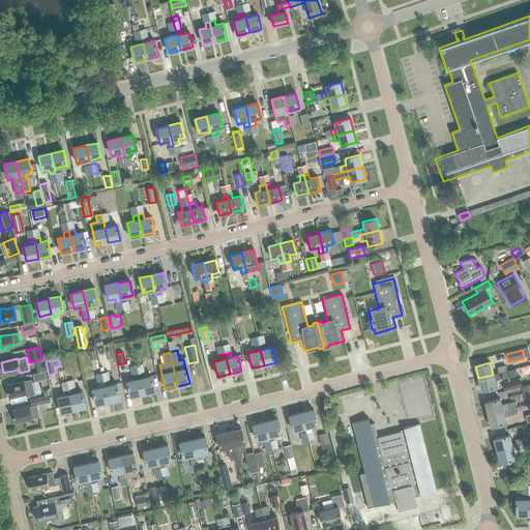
[(493,375),(478,378),(481,390),(496,387),(495,380),(517,375),(516,369),(506,371),(498,374),(493,375)]
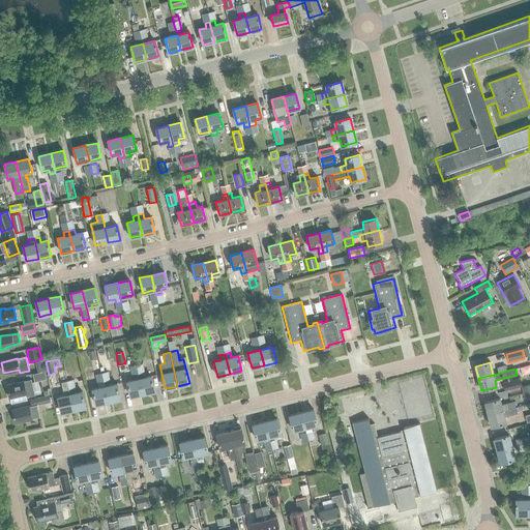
[(45,372),(33,374),(34,382),(47,379),(45,372)]
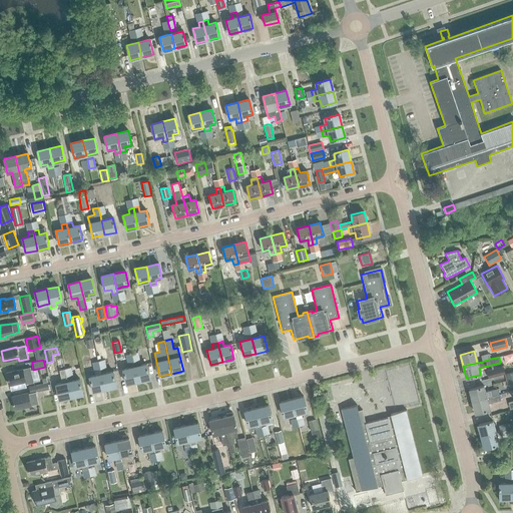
[(139,361),(133,362),(138,381),(150,379),(146,364),(140,366),(139,361)]
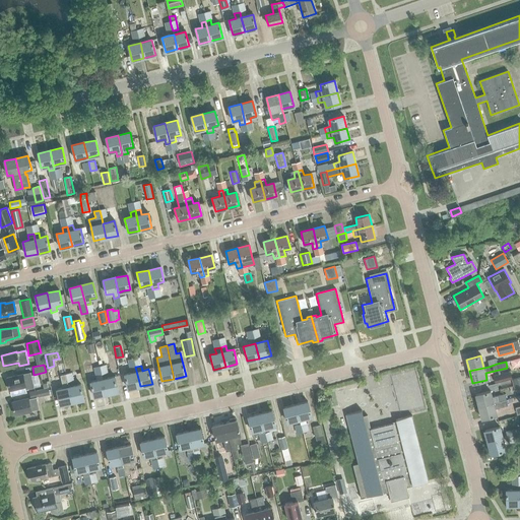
[(131,373),(125,375),(128,389),(140,386),(135,367),(130,368),(131,373)]
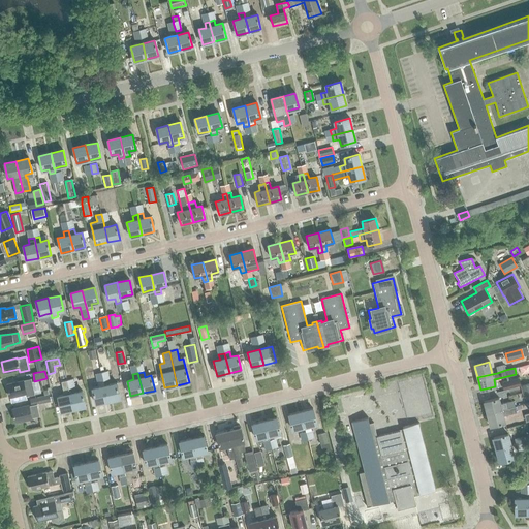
[(23,381),(6,384),(9,398),(25,394),(26,397),(34,395),(31,379),(23,381)]
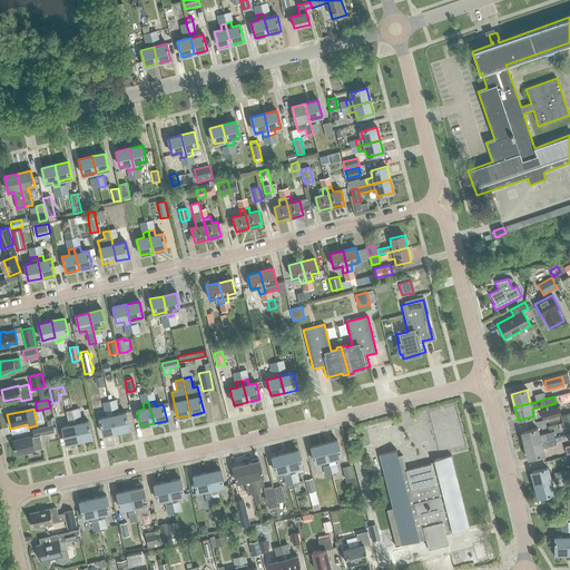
[(541,413),(542,421),(561,416),(559,409),(541,413)]
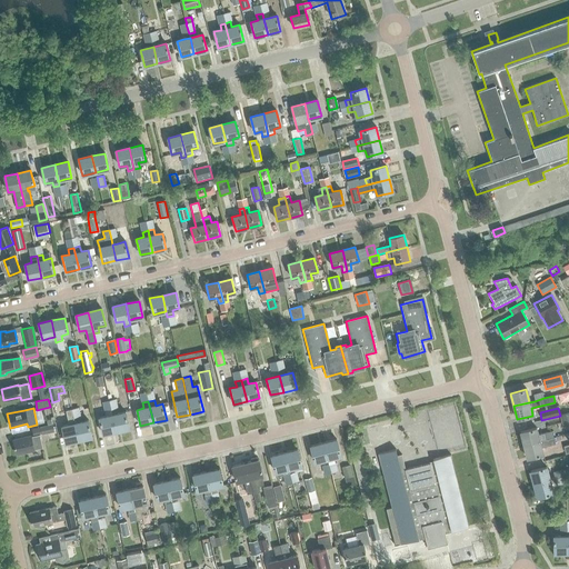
[(69,425),(62,427),(66,442),(79,440),(75,423),(73,418),(72,409),(66,411),(69,425)]
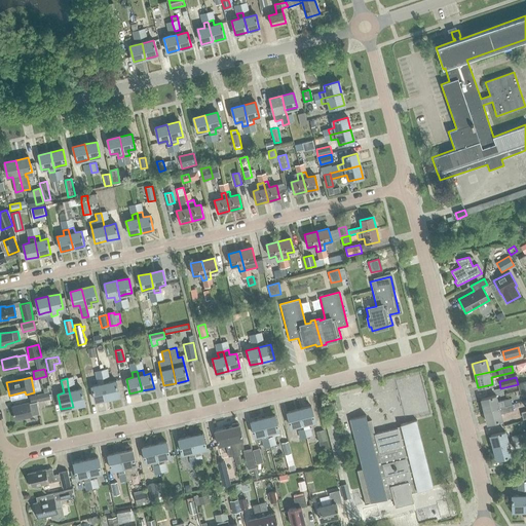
[(116,381),(104,384),(107,399),(119,396),(116,381)]
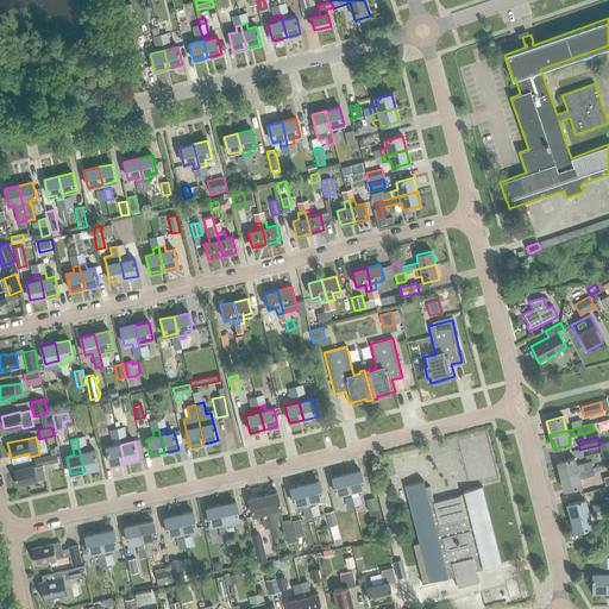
[(114,446),(106,447),(110,465),(124,462),(120,445),(114,446)]
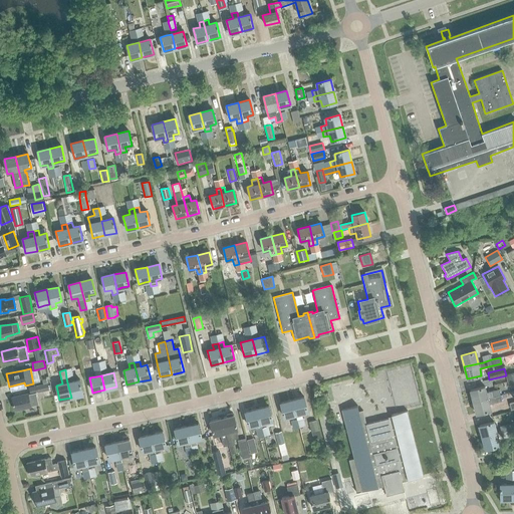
[(79,379),(67,382),(71,398),(83,395),(79,379)]
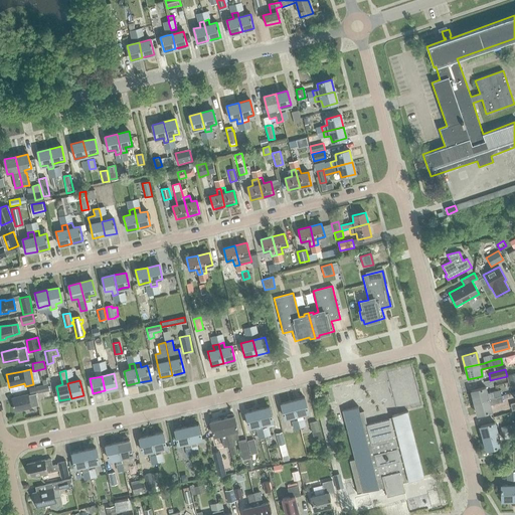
[(36,386),(37,393),(49,391),(48,384),(36,386)]
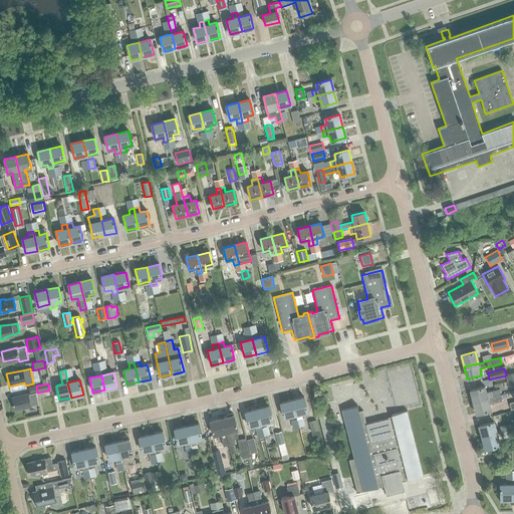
[(470,391),(473,403),(492,398),(491,392),(486,394),(484,387),(470,391)]
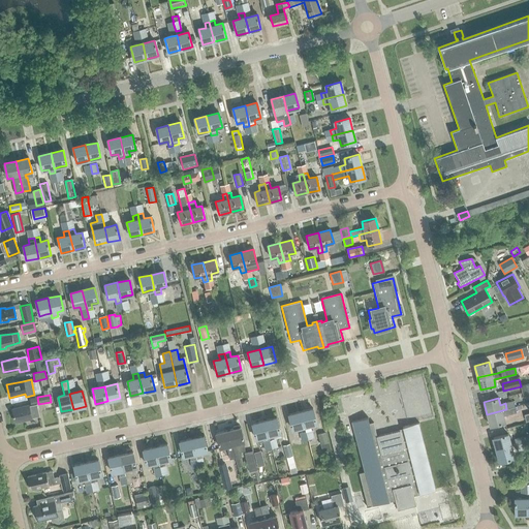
[(36,404),(11,409),(14,423),(39,416),(36,404)]
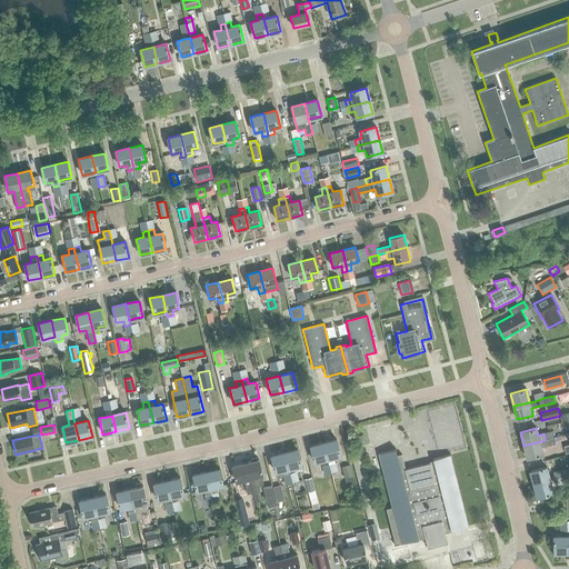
[(545,440),(523,446),(527,458),(542,455),(541,447),(555,443),(553,438),(545,440)]
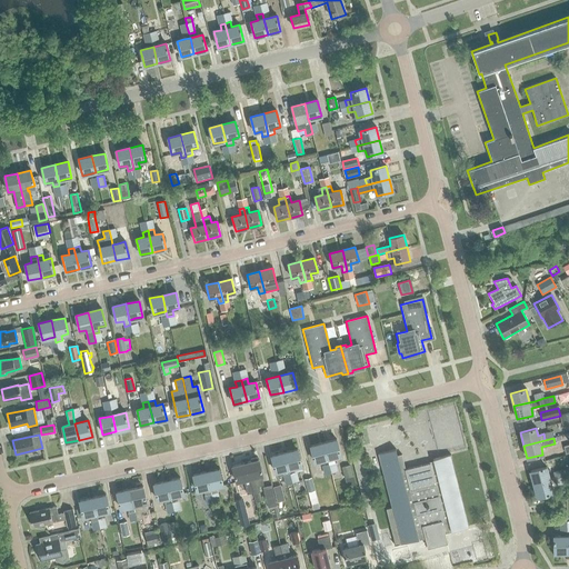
[(337,440),(322,443),(327,459),(329,465),(335,462),(333,458),(340,456),(337,440)]
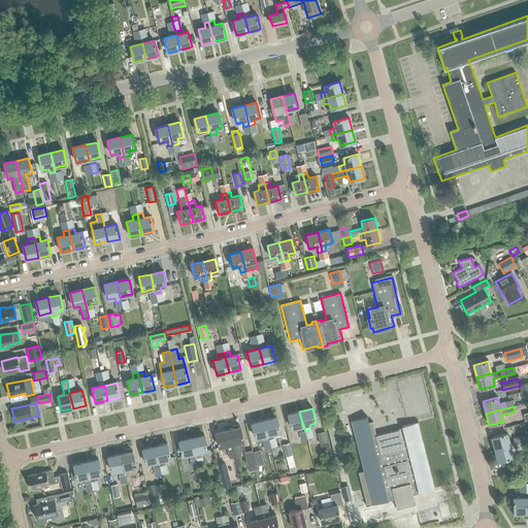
[(299,411),(288,415),(292,429),(298,427),(303,426),(299,411)]
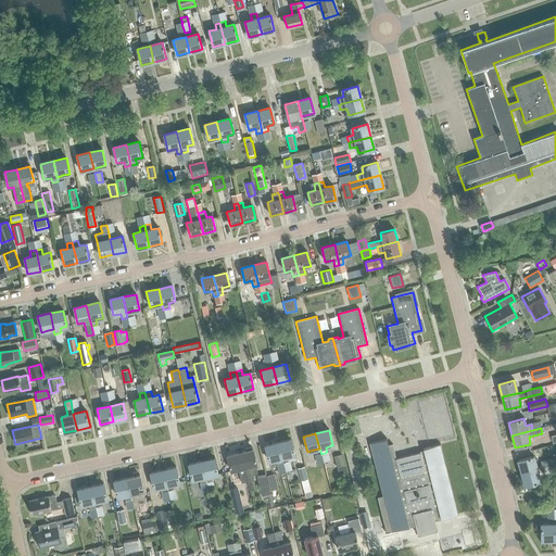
[(290,439),(278,442),(283,464),(289,462),(288,457),(294,455),(290,439)]
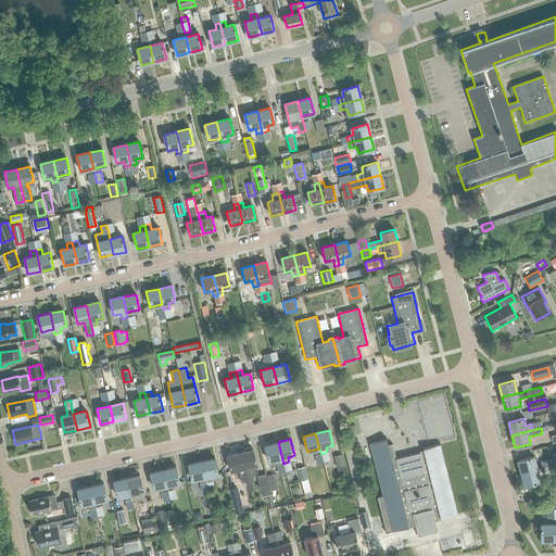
[(395,458),(392,445),(388,446),(386,439),(369,443),(378,479),(382,496),(377,497),(386,533),(408,527),(415,525),(418,535),(437,531),(434,520),(440,519),(441,519),(458,515),(440,444),(422,449),(424,452),(395,458)]
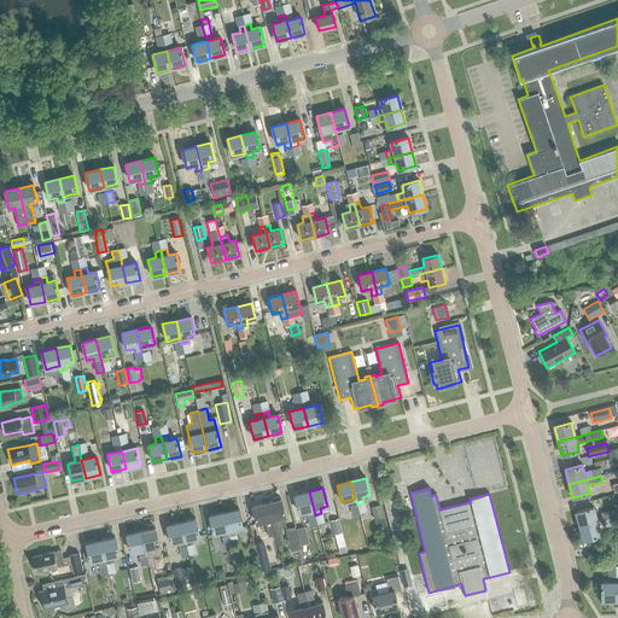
[(309,491),(295,495),(298,513),(307,511),(308,517),(315,516),(309,491)]
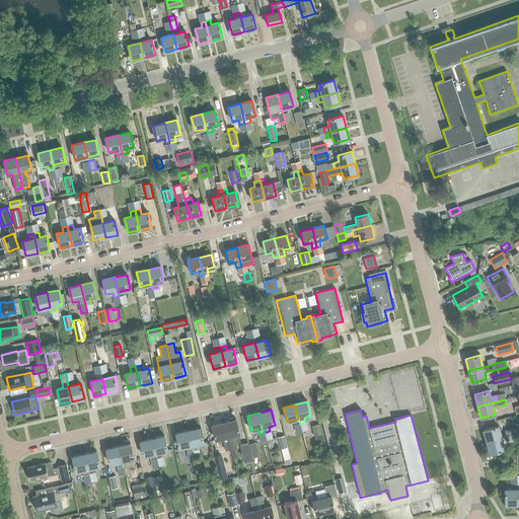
[(235,419),(234,420),(234,418),(228,419),(229,421),(223,422),(227,437),(230,449),(236,448),(235,444),(239,441),(238,434),(239,434),(235,419)]
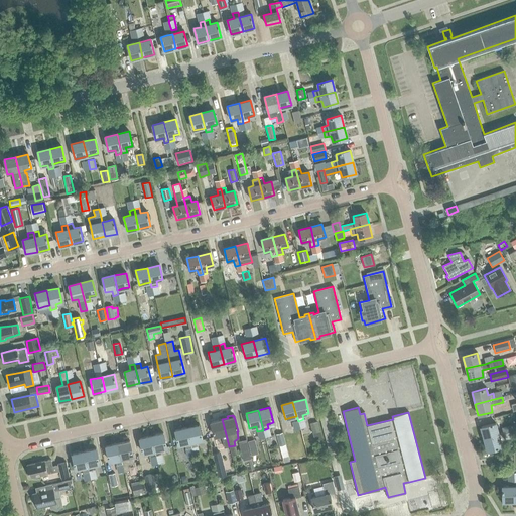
[(221,435),(222,440),(224,448),(229,446),(226,434),(222,419),(211,422),(214,437),(221,435)]
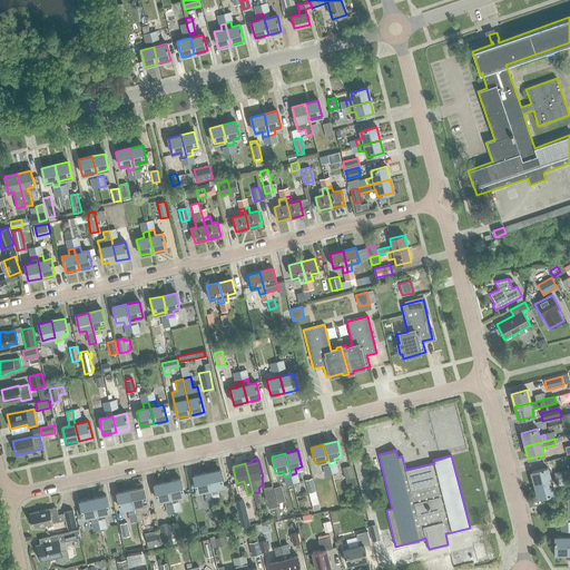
[(342,469),(345,480),(353,478),(351,467),(342,469)]
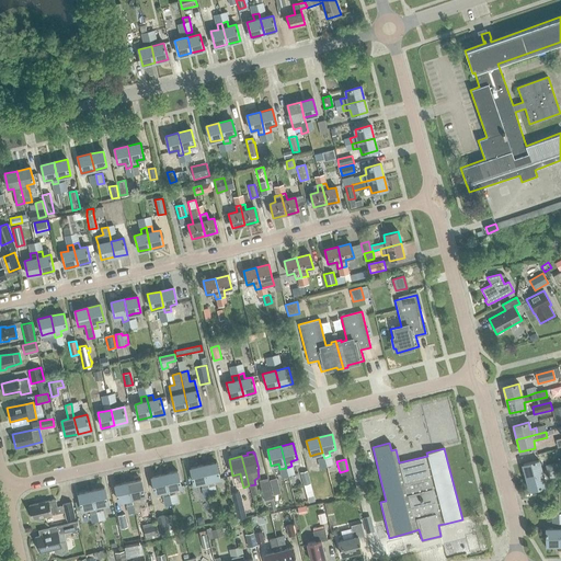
[(538,460),(523,465),(526,478),(541,473),(540,468),(538,460)]
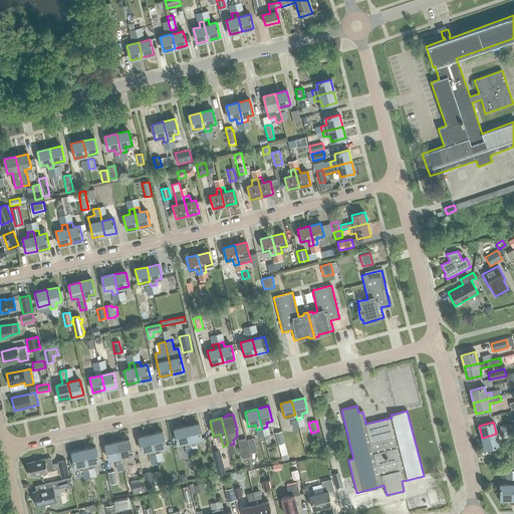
[(198,424),(186,427),(189,441),(191,446),(196,445),(195,440),(201,439),(198,424)]
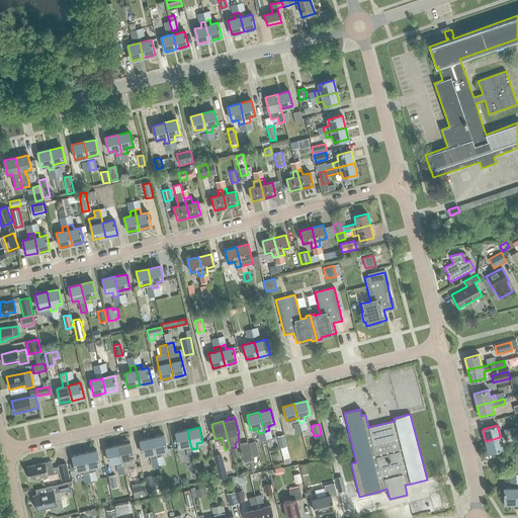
[(187,430),(175,432),(179,447),(185,445),(186,450),(192,449),(190,444),(187,430)]
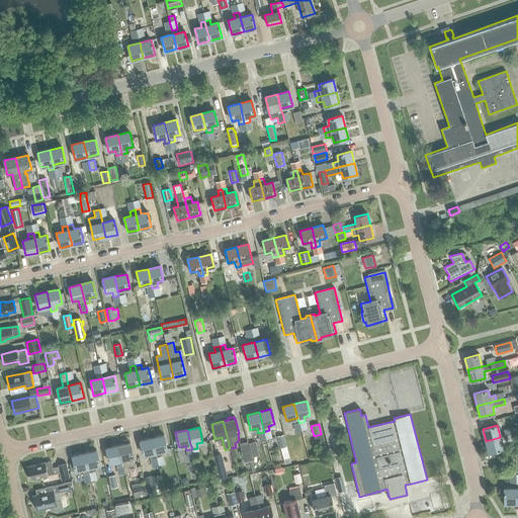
[(164,435),(152,438),(155,452),(161,451),(167,450),(164,435)]
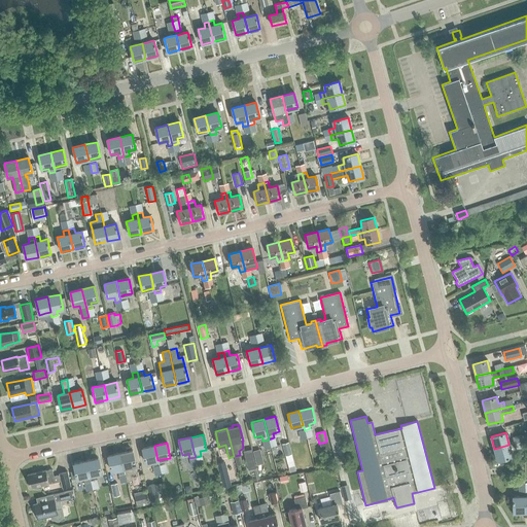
[(291,454),(288,443),(281,444),(289,471),(295,469),(291,454)]
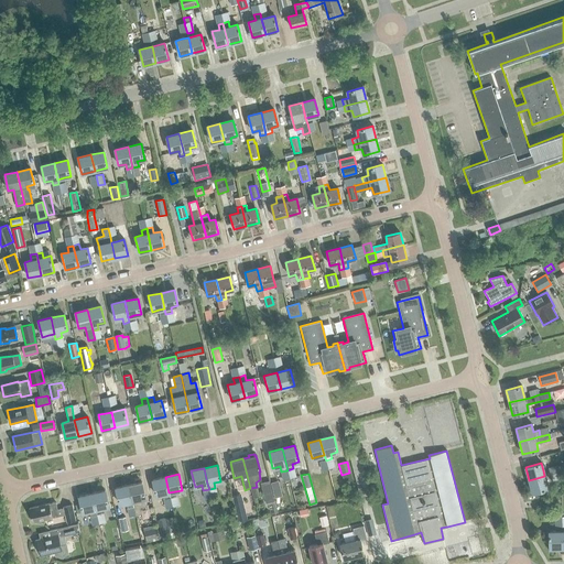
[(544,476),(529,480),(532,492),(548,489),(544,476)]
